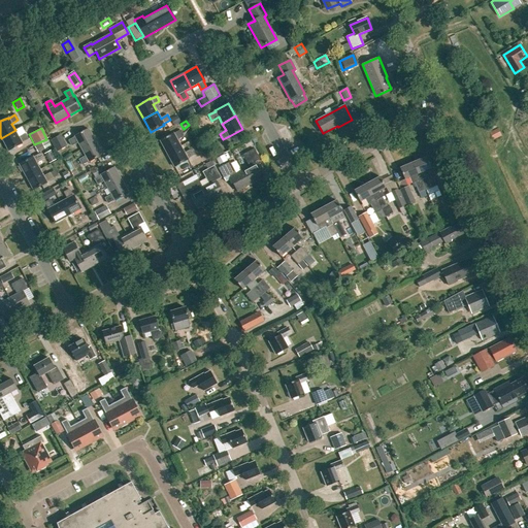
[(77,142),(81,150),(95,141),(88,129),(74,136),(75,137),(68,140),(71,145),(77,142)]
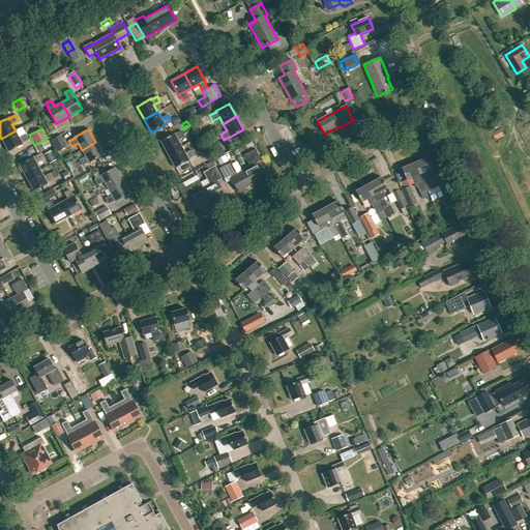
[(1,139),(8,151),(22,144),(22,143),(28,140),(25,135),(19,138),(16,130),(1,139)]
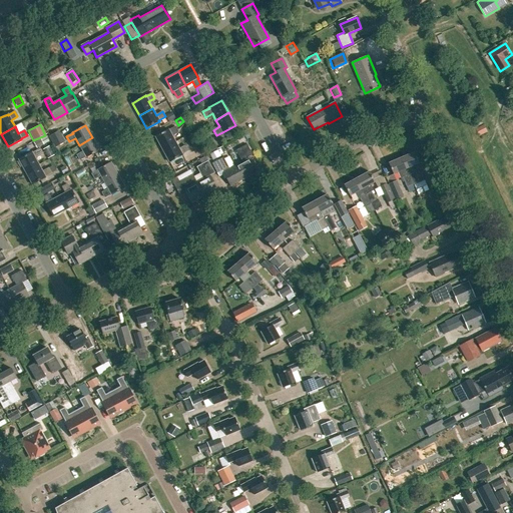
[(155,136),(162,149),(175,142),(171,135),(178,132),(175,127),(169,130),(168,129),(155,136)]
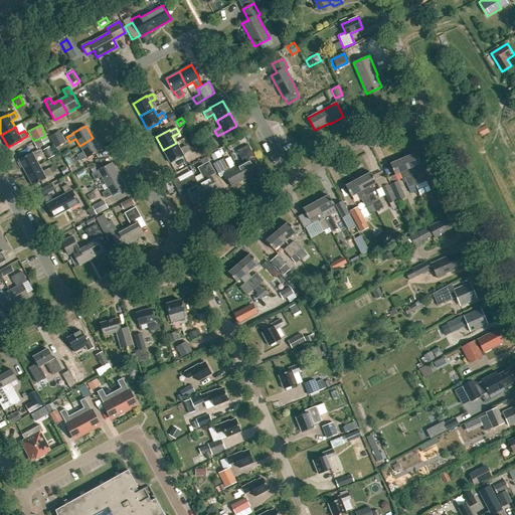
[(58,133),(49,138),(54,148),(64,143),(58,133)]
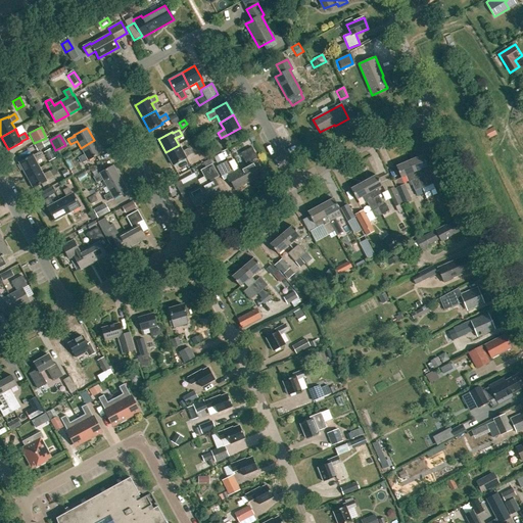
[(79,158),(81,163),(88,160),(101,153),(94,140),(81,148),(85,154),(79,158)]
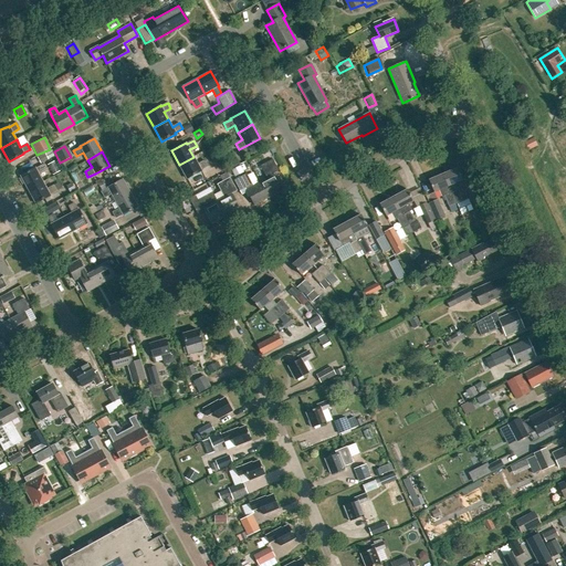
[(179,165),(187,179),(201,171),(201,170),(208,166),(205,160),(198,164),(194,157),(179,165)]
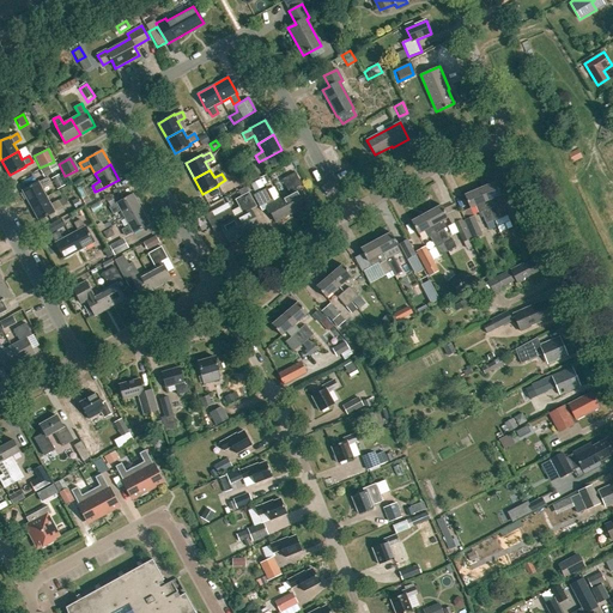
[(281,199),(291,214),(305,206),(296,188),(302,184),(295,173),(281,180),(290,194),(281,199)]
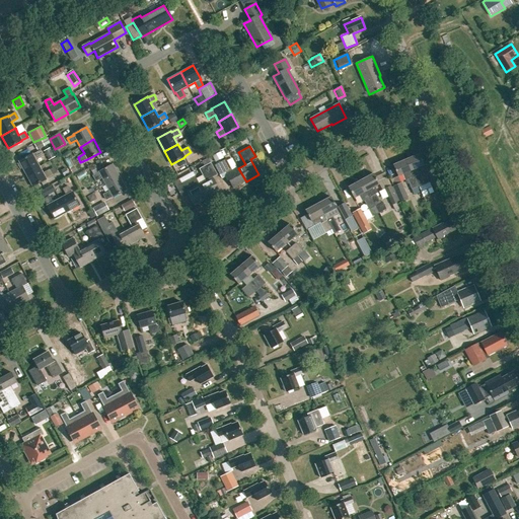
[(211,157),(215,163),(223,158),(219,152),(211,157)]
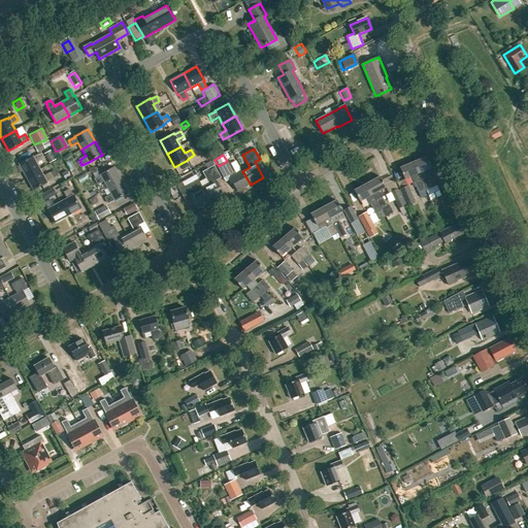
[(414,162),(425,190),(431,187),(427,177),(429,176),(426,170),(431,168),(427,157),(414,162)]
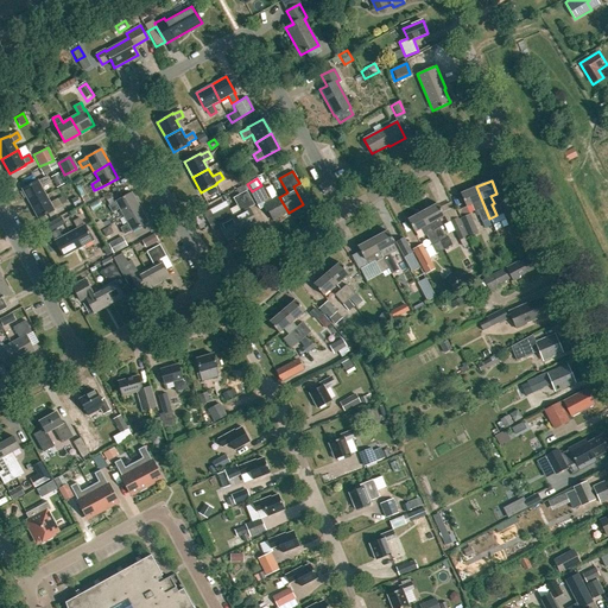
[(264,203),(273,221),(289,213),(279,197),(272,201),(264,187),(251,194),(258,206),(264,203)]
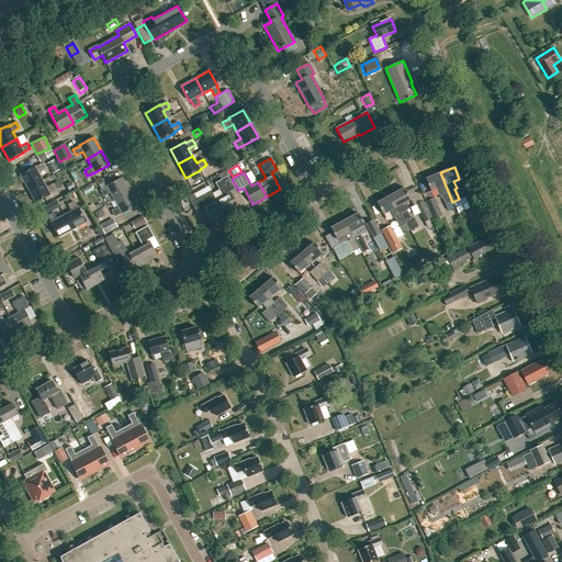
[(452,202),(440,172),(425,179),(430,191),(436,189),(438,195),(441,194),(446,205),(452,202)]
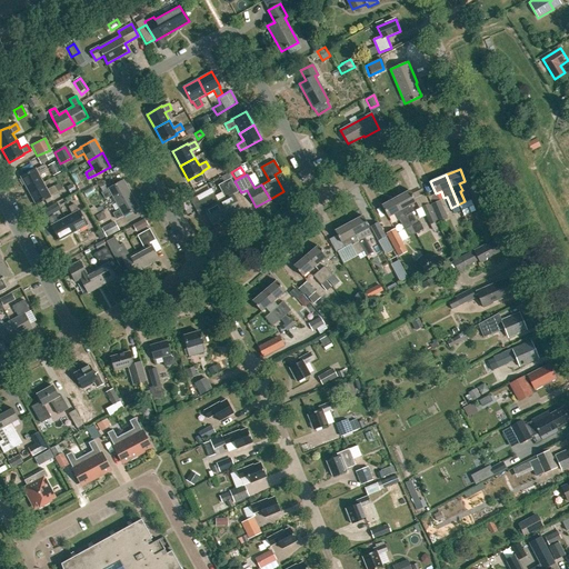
[(219,202),(227,217),(241,210),(232,195),(232,193),(238,190),(231,178),(218,185),(226,199),(219,202)]
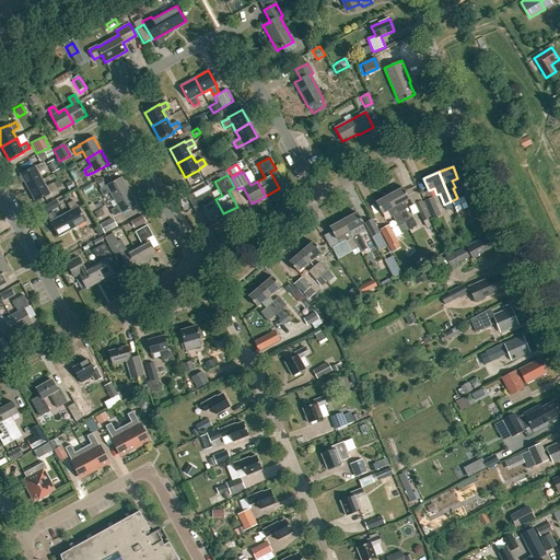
[(109,191),(114,199),(128,191),(120,177),(106,185),(107,186),(100,190),(103,196),(109,191)]
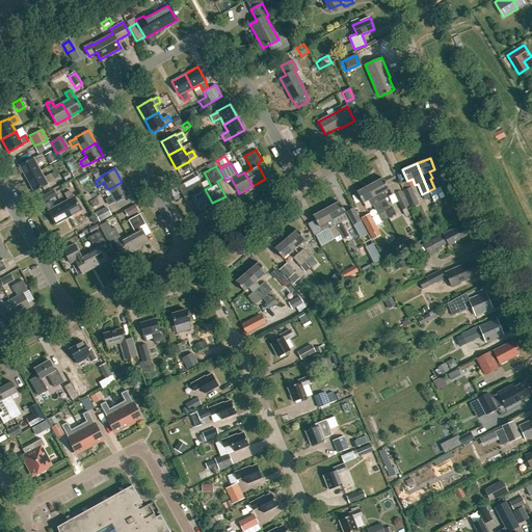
[(59,180),(61,185),(74,180),(72,175),(59,180)]
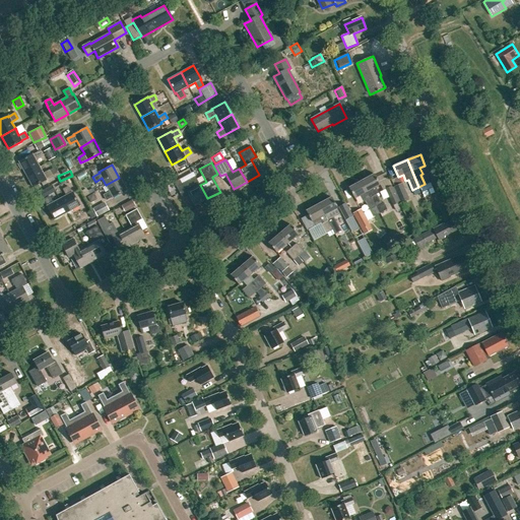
[(362,181),(379,213),(386,210),(381,201),(379,203),(374,194),(377,192),(375,188),(380,185),(374,174),(362,181)]
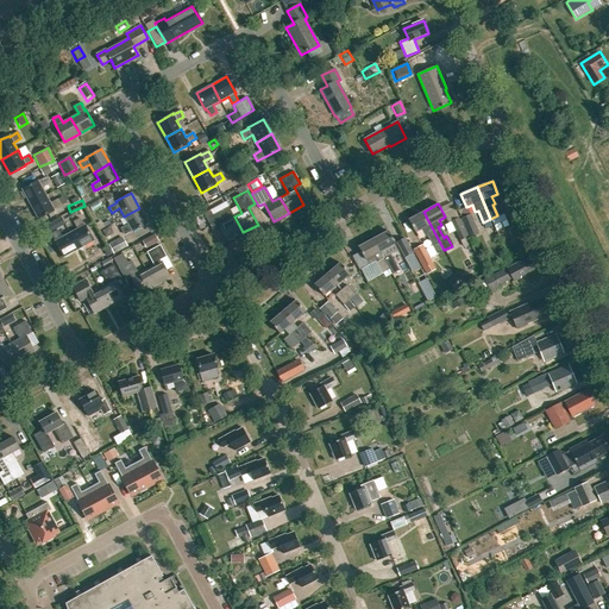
[(218,223),(227,240),(243,232),(234,217),(228,207),(213,215),(211,211),(203,214),(211,226),(218,223)]
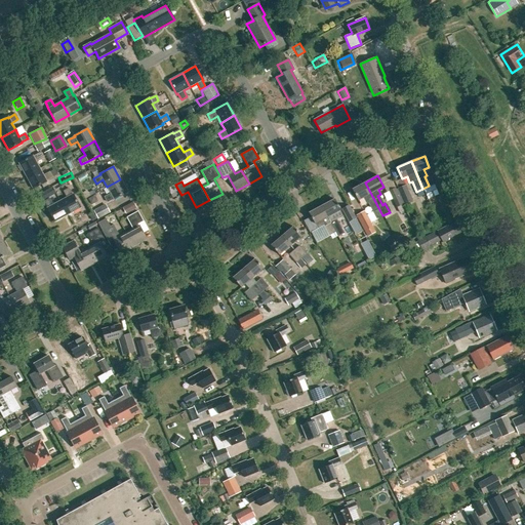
[(105,197),(107,202),(114,199),(114,200),(127,192),(120,179),(107,187),(111,194),(105,197)]
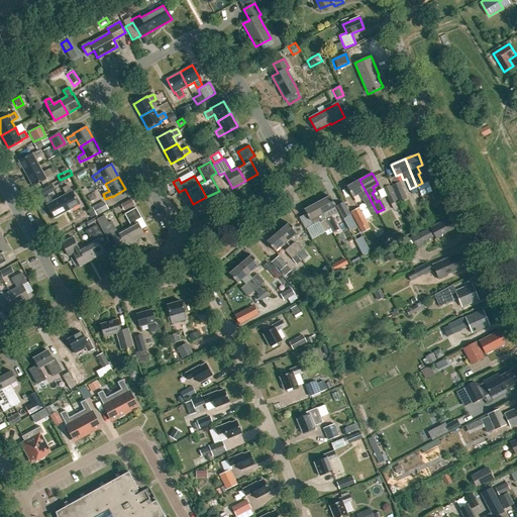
[(352,198),(355,196),(358,201),(360,200),(370,216),(377,212),(359,180),(346,187),(352,198)]
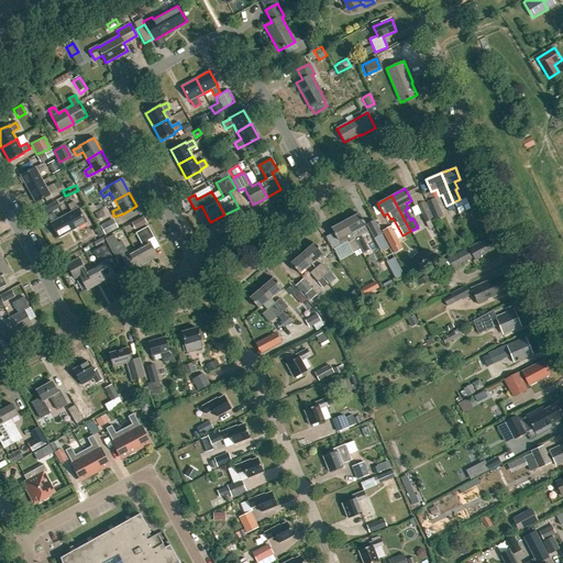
[(465,198),(454,202),(460,214),(471,209),(465,198)]
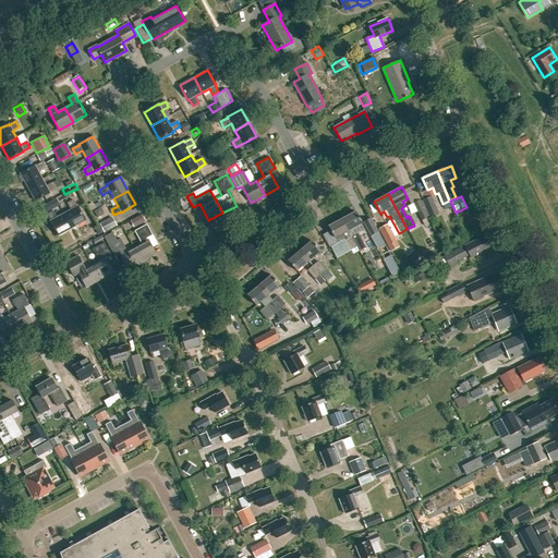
[(428,197),(420,201),(427,218),(436,215),(428,197)]
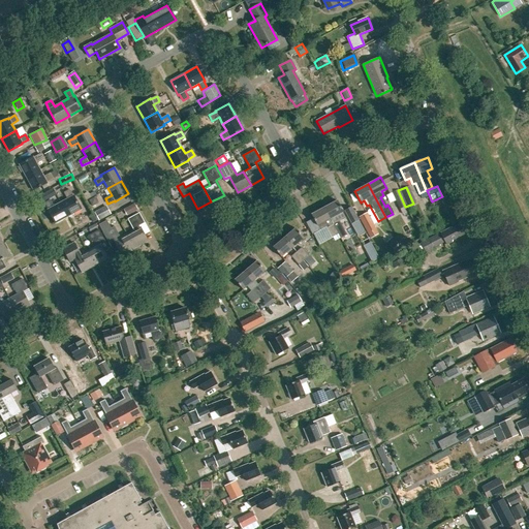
[(389,192),(397,210),(404,207),(395,189),(389,192)]
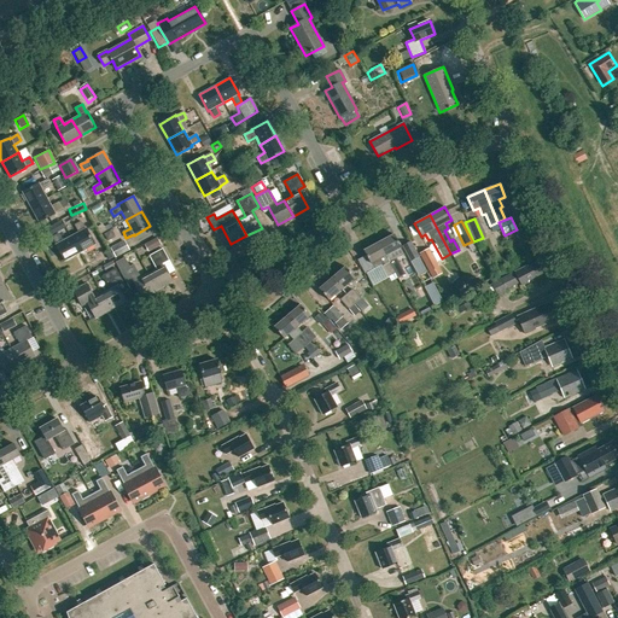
[(70,237),(80,252),(94,245),(86,228),(85,229),(81,222),(75,225),(79,233),(70,237)]
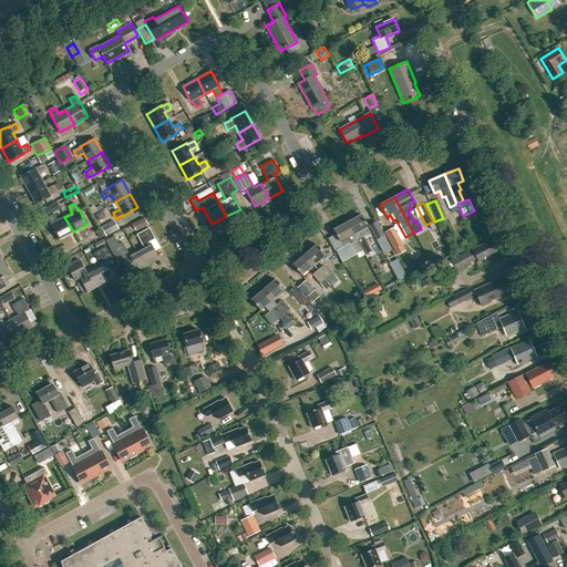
[(50,206),(41,210),(44,217),(53,213),(50,206)]
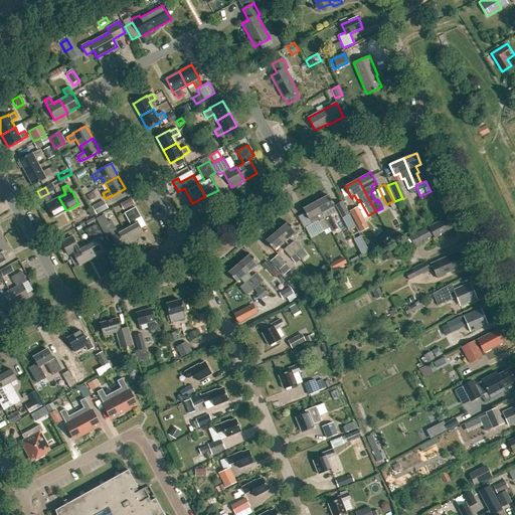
[(46,204),(53,217),(66,210),(58,197),(52,201),(48,195),(43,197),(47,204),(46,204)]
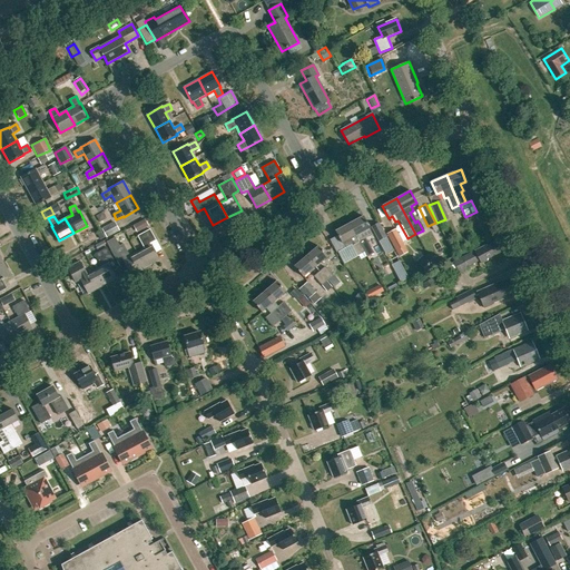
[(350,224),(364,252),(371,248),(365,238),(372,235),(369,228),(370,228),(363,216),(350,224)]
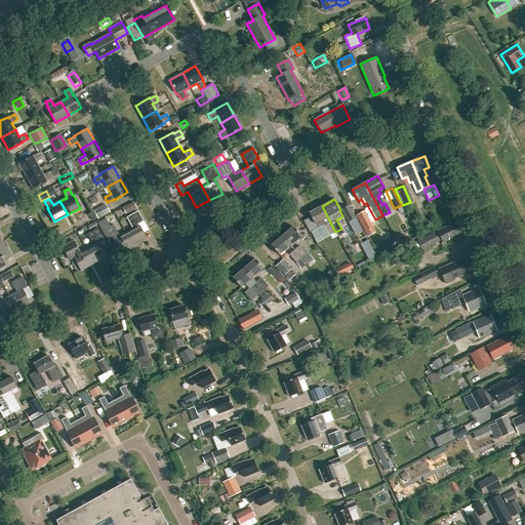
[(131,211),(136,208),(133,202),(128,205),(131,211)]
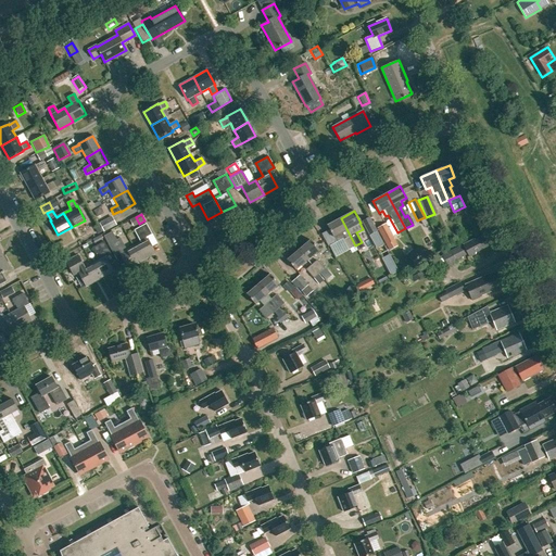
[(116,226),(111,216),(98,224),(103,234),(116,226)]
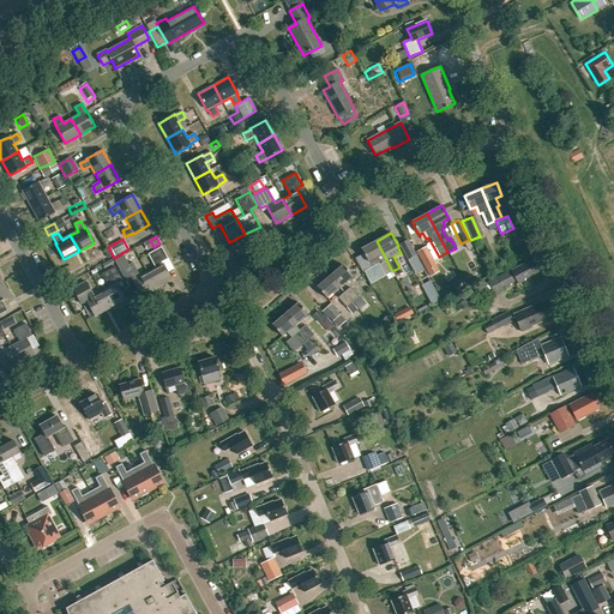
[(379,263),(386,275),(392,271),(377,241),(361,250),(368,262),(372,268),(379,263)]
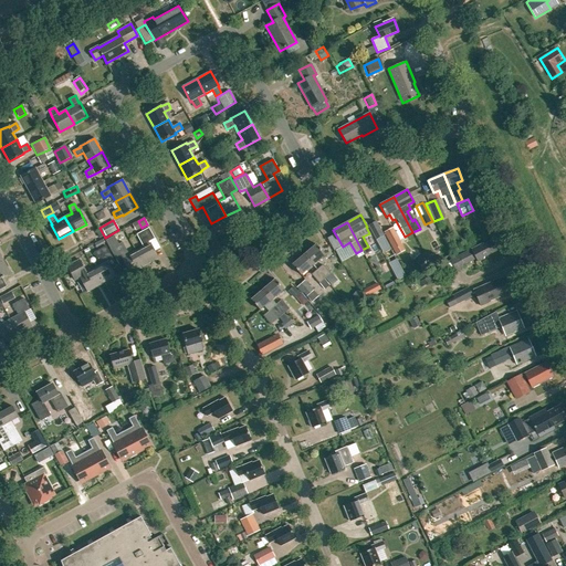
[(368,229),(383,257),(390,252),(376,224),(368,229)]
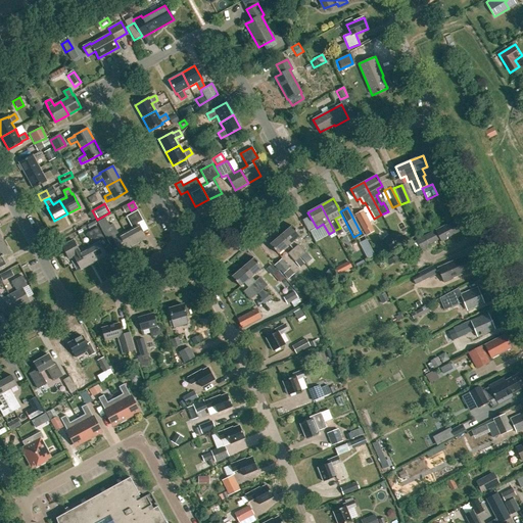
[(373,231),(362,209),(353,214),(365,235),(373,231)]
